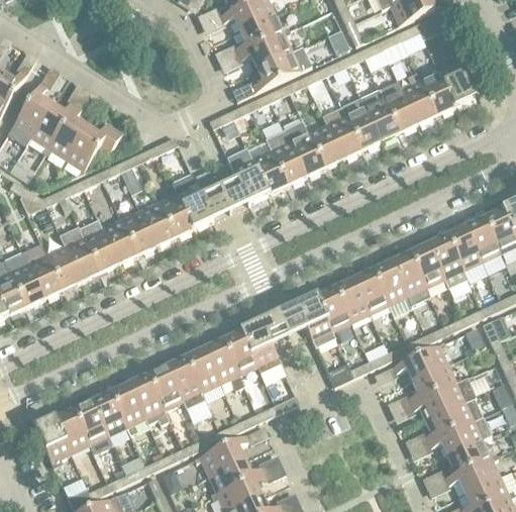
[(215,12),(218,18),(256,0),(225,0),(228,6),(215,12)]
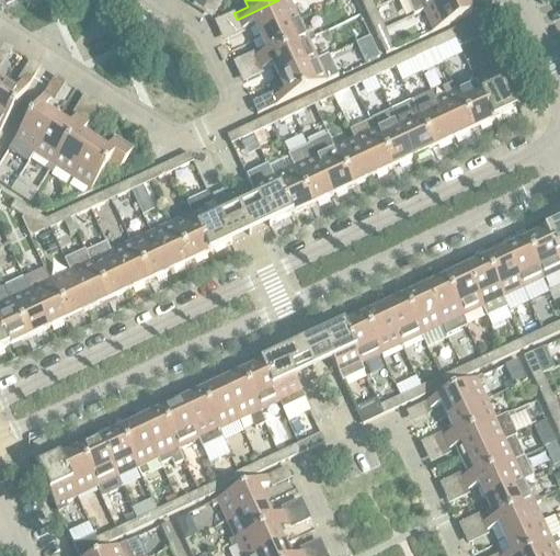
[(254,20),(260,33),(298,15),(290,0),(278,0),(237,20),(240,26),(254,20)]
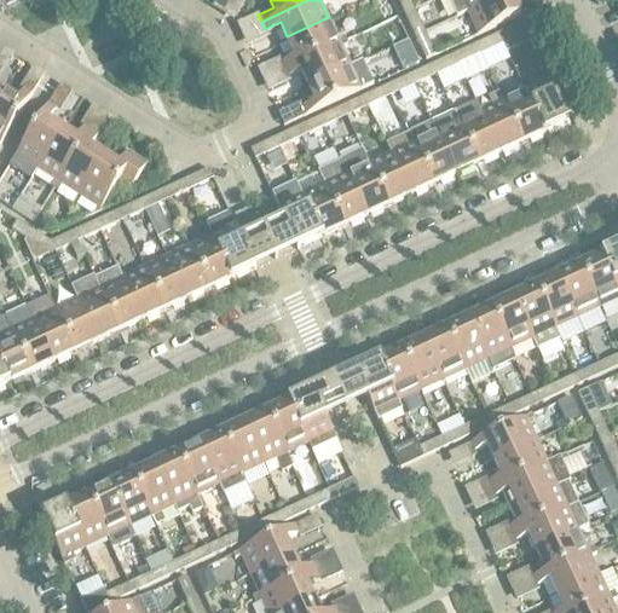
[(400,0),(405,10),(415,5),(413,0),(400,0)]
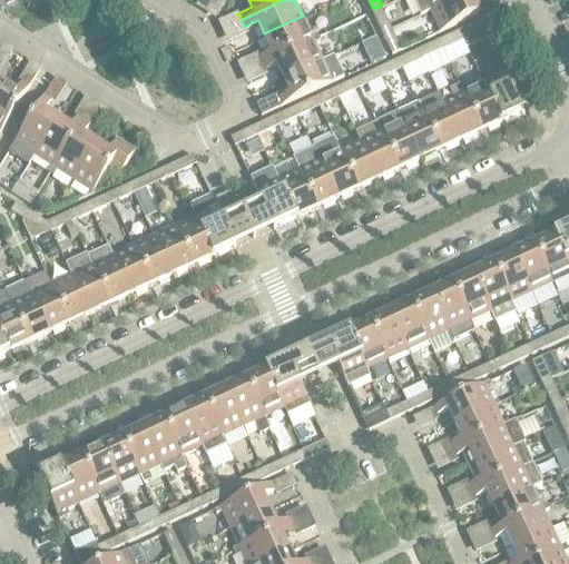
[(480,10),(476,0),(445,0),(431,7),(441,28),(480,10)]
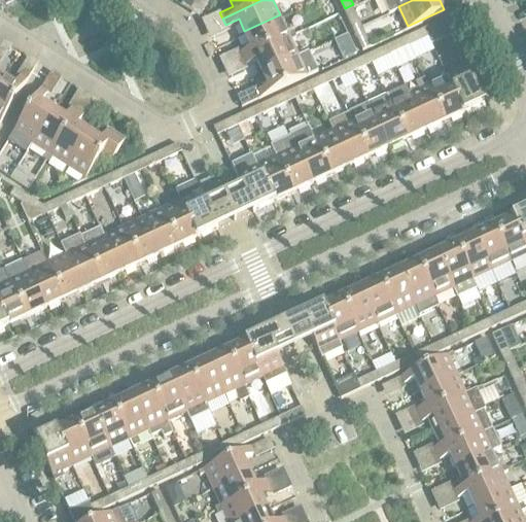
[(358,16),(353,4),(345,8),(350,21),(358,16)]
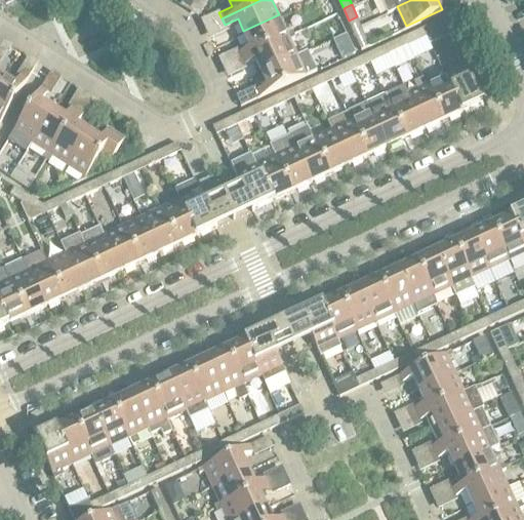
[(287,31),(279,14),(243,31),(249,44),(237,50),(239,56),(293,31),(292,28),(287,31)]
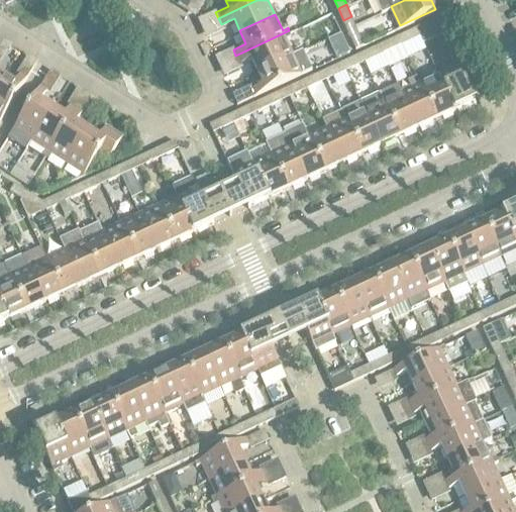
[(442,29),(436,15),(416,24),(423,38),(442,29)]
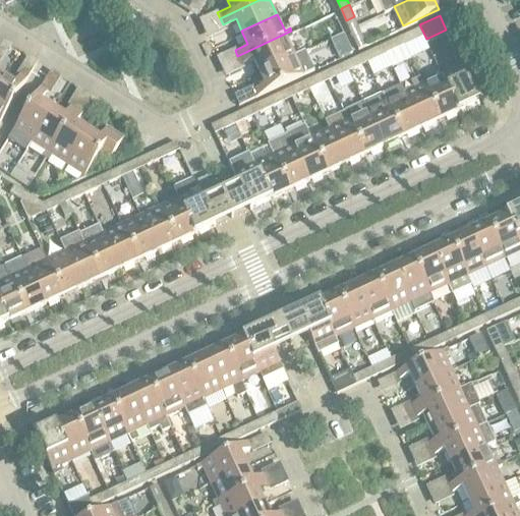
[(426,39),(419,24),(407,31),(411,39),(422,33),(425,40),(426,39)]
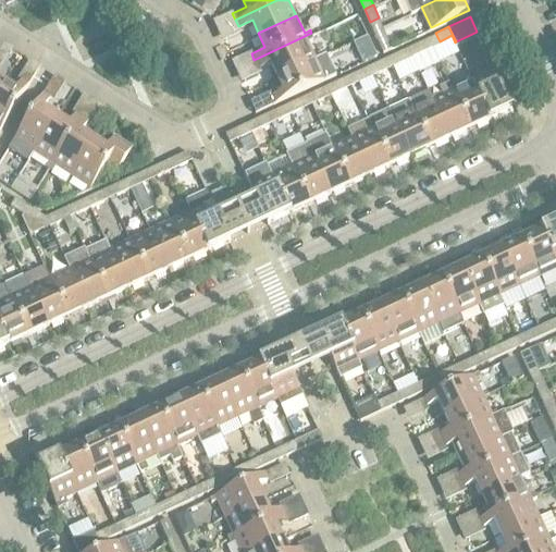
[(383,49),(392,46),(385,32),(377,36),(383,49)]
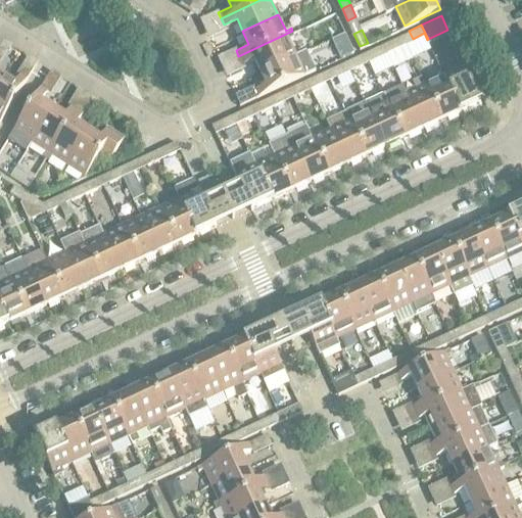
[(254,56),(261,68),(296,52),(288,36),(294,34),(292,31),(238,56),(241,62),(254,56)]
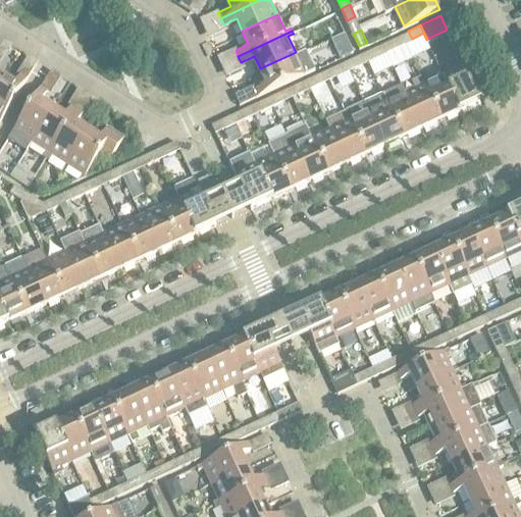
[(382,42),(386,50),(400,44),(396,36),(382,42)]
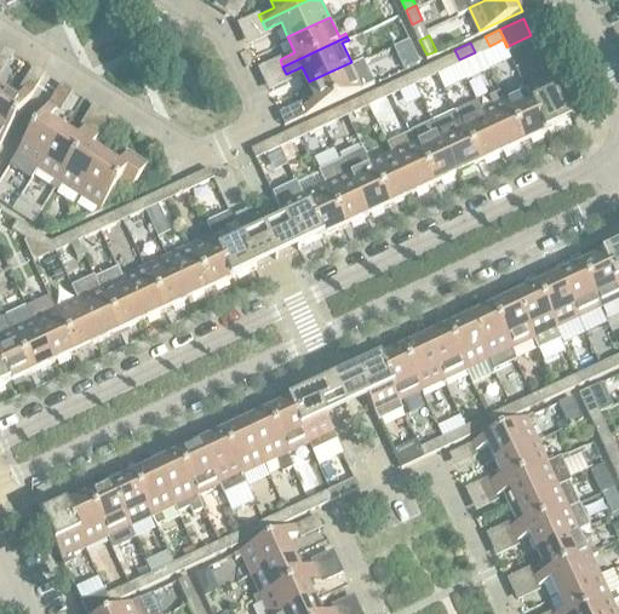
[(443,67),(459,59),(454,50),(440,57),(443,67)]
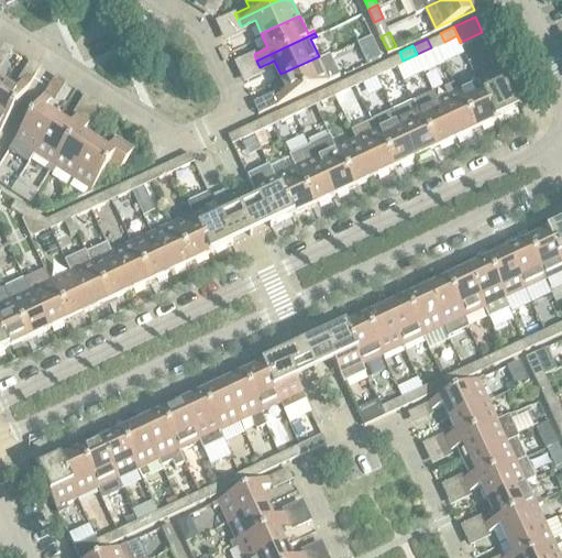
[(276,102),(334,75),(332,70),(327,74),(319,56),(281,74),(287,88),(273,95),(276,102)]
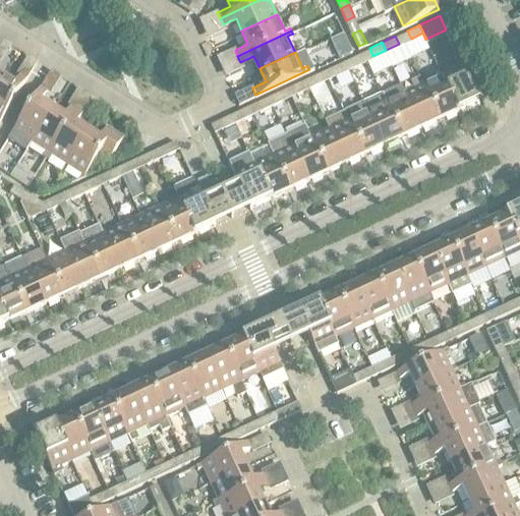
[(344,60),(348,68),(361,62),(357,54),(344,60)]
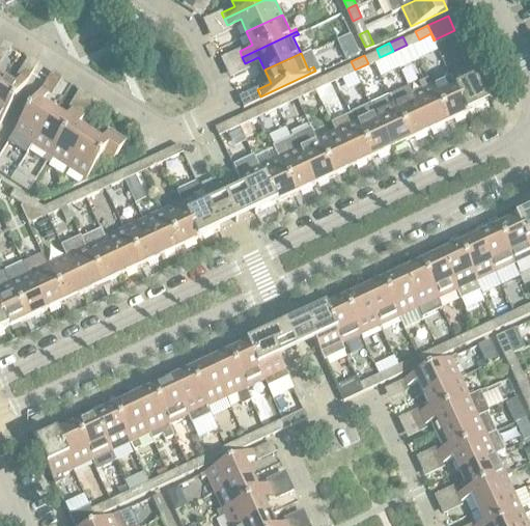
[(342,75),(355,70),(351,61),(338,66),(342,75)]
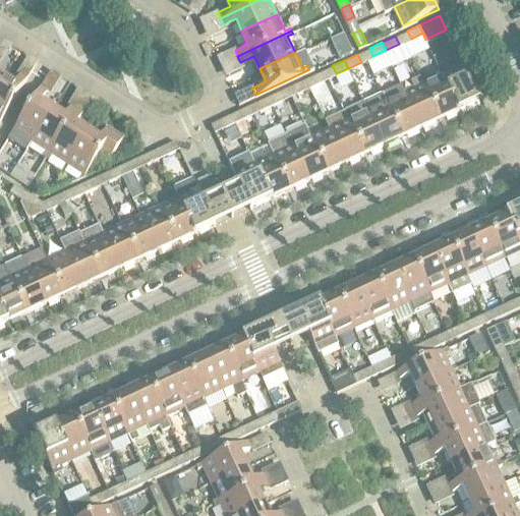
[(462,63),(442,72),(459,108),(477,100),(478,100),(462,63)]
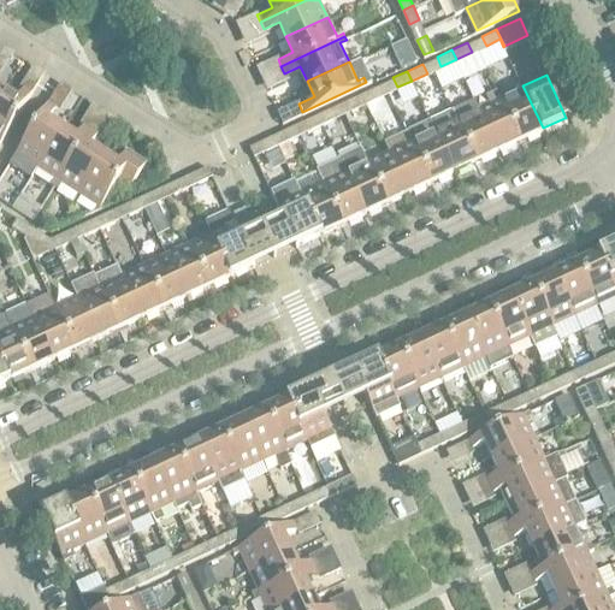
[(17,96),(4,87),(0,92),(0,140),(34,87),(27,82),(17,96)]
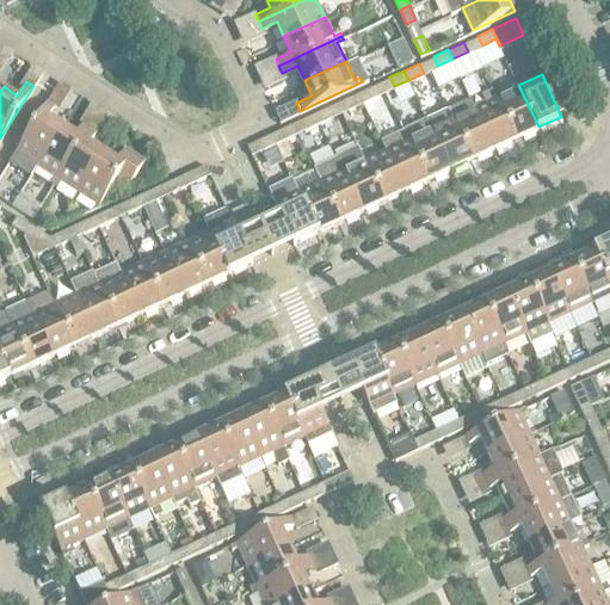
[(359,91),(364,100),(380,93),(375,84),(359,91)]
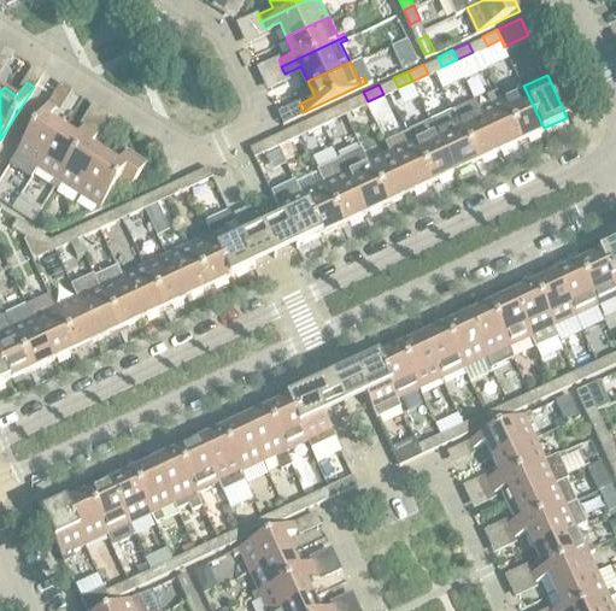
[(523,86),(502,95),(521,139),(521,140),(522,139),(522,137),(544,128),(523,86)]
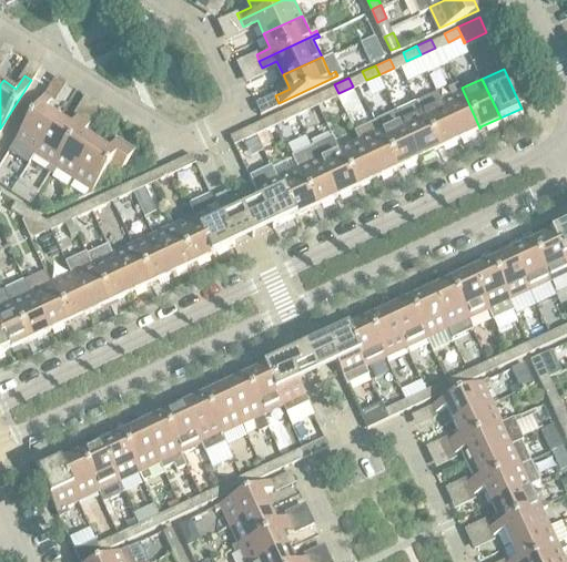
[(452,92),(441,98),(459,136),(479,128),(462,88),(458,80),(448,84),(452,92)]
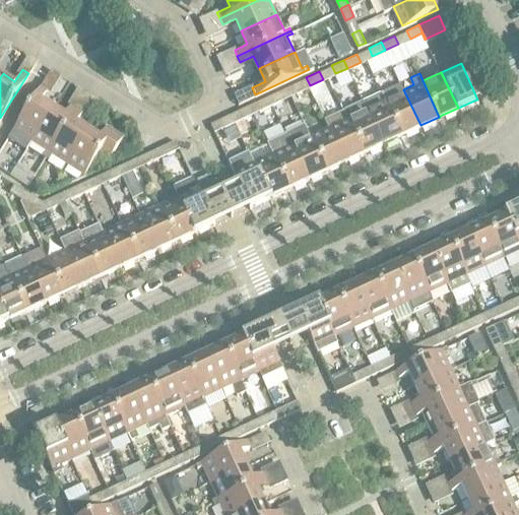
[(298,91),(310,85),(306,77),(294,83),(298,91)]
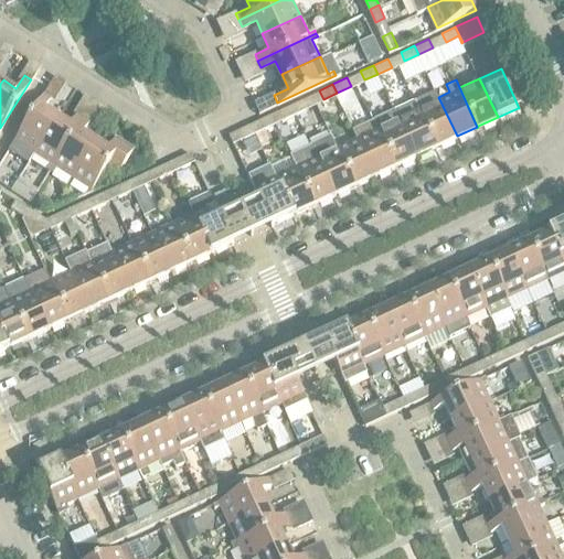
[(19,140),(34,150),(57,115),(44,106),(53,93),(45,88),(11,143),(14,146),(19,140)]
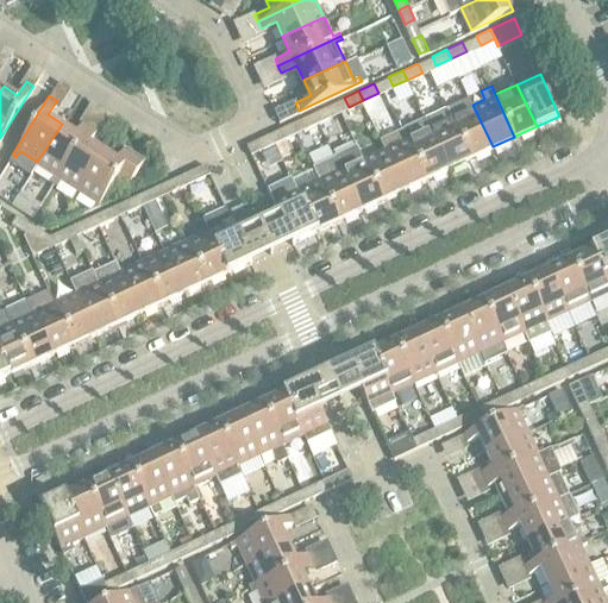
[(447,105),(470,157),(470,158),(471,157),(493,146),(472,105),(469,95),(447,105)]
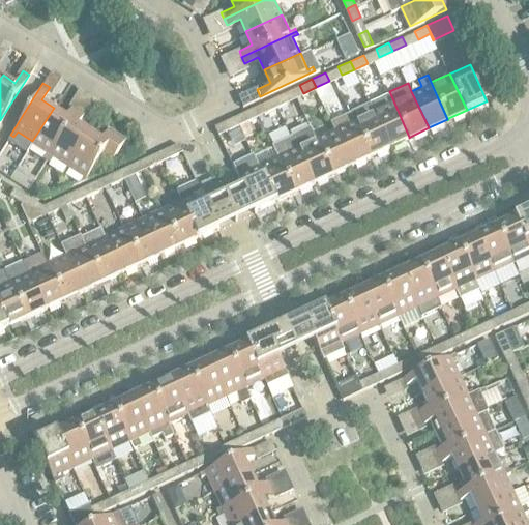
[(273,96),(277,105),(291,98),(287,90),(273,96)]
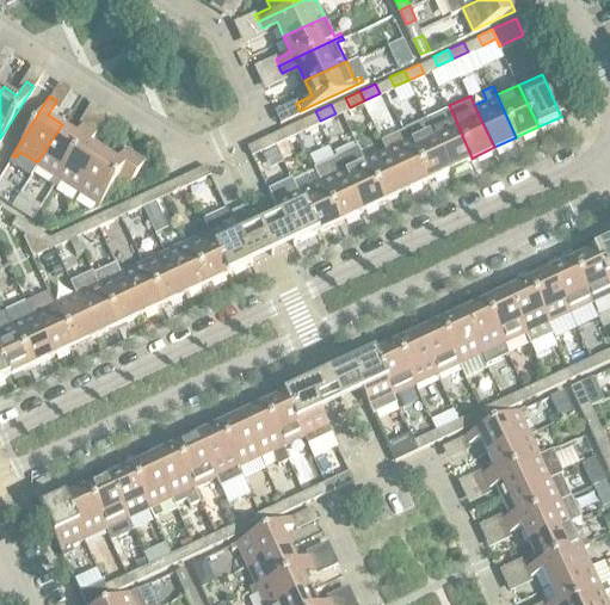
[(449,105),(426,116),(450,167),(472,158),(449,105)]
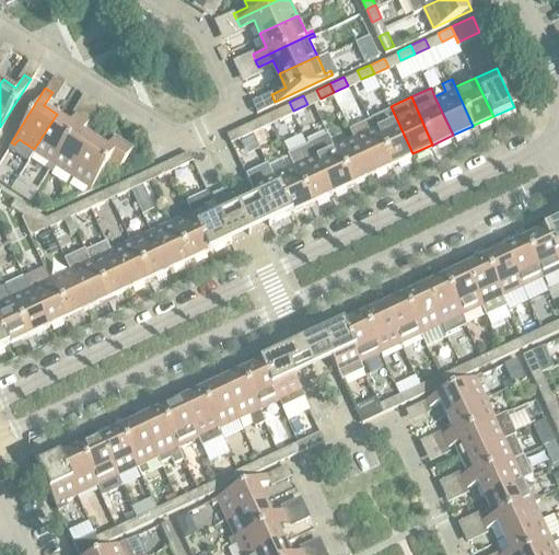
[(280,117),(293,111),(289,102),(276,108),(280,117)]
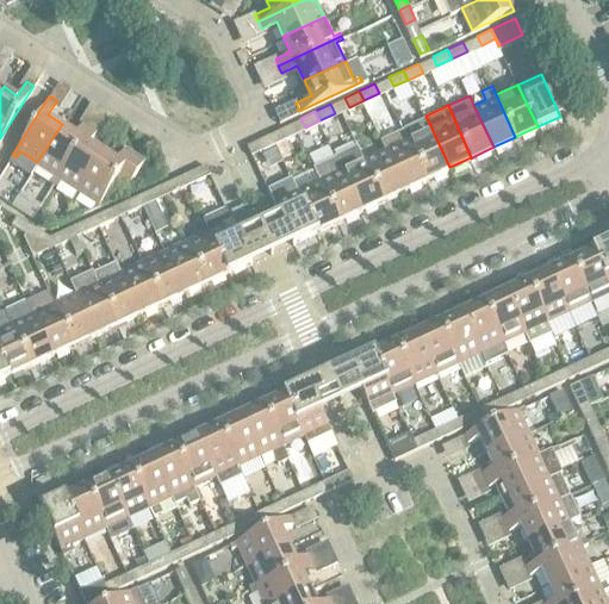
[(428,178),(449,167),(426,116),(403,126),(427,178),(427,179),(428,179),(428,178)]
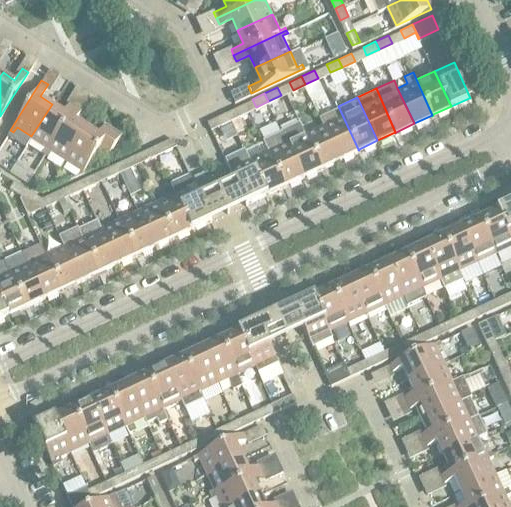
[(42,150),(45,152),(77,103),(71,99),(64,111),(52,104),(31,136),(46,145),(42,150)]
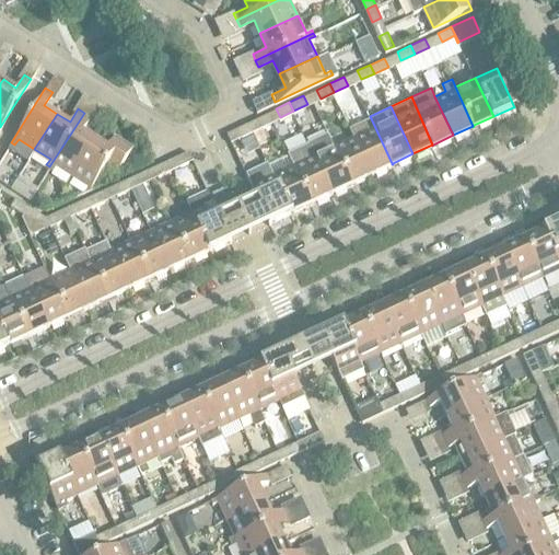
[(90,116),(84,113),(49,166),(53,169),(56,163),(72,173),(94,137),(82,129),(90,116)]
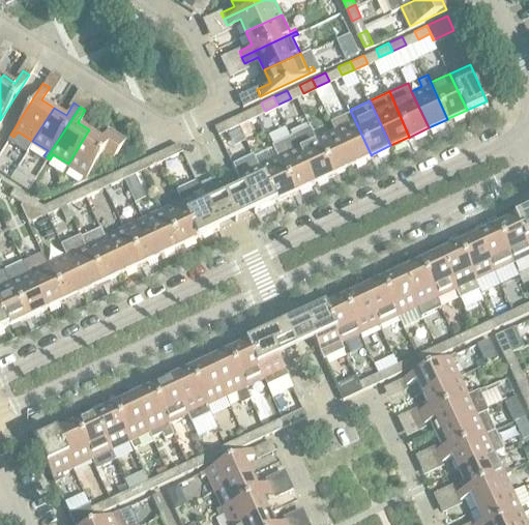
[(248,109),(246,110),(235,114),(239,122),(252,117),(248,109)]
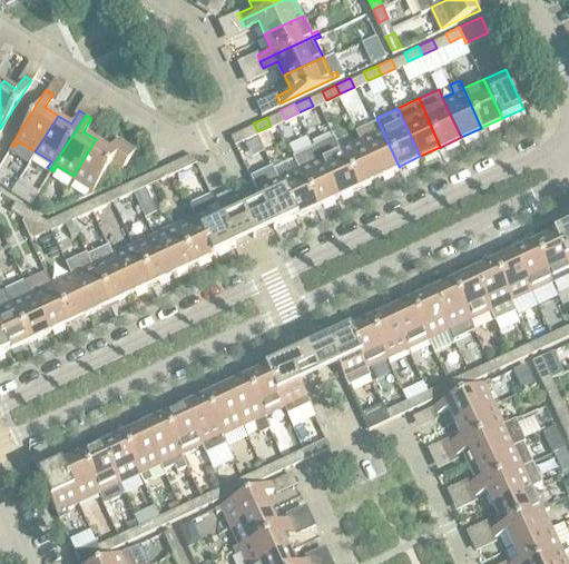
[(356,128),(360,137),(379,176),(399,166),(376,118),(356,128)]
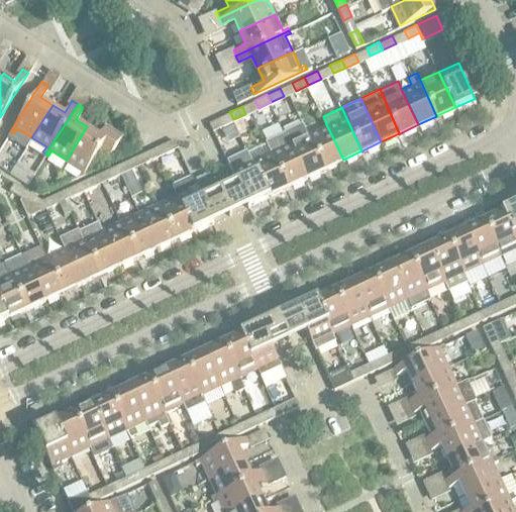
[(229,111),(217,117),(220,125),(233,119),(229,111)]
